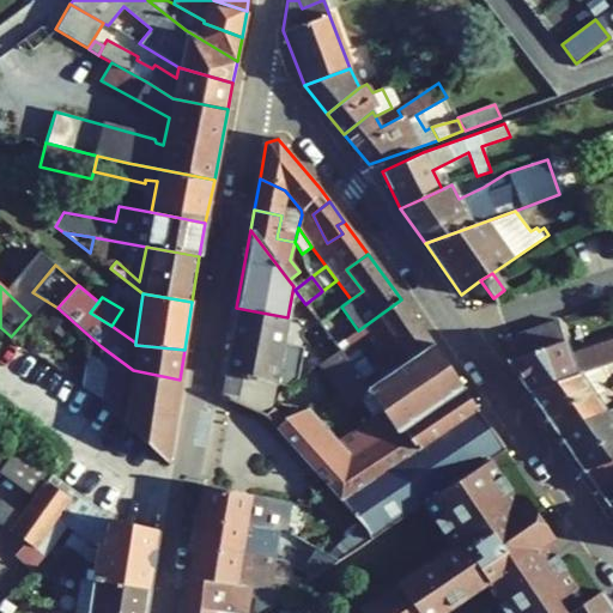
[(337,346),(339,350),(368,388),(432,345),(401,299),(358,331),(337,346)]
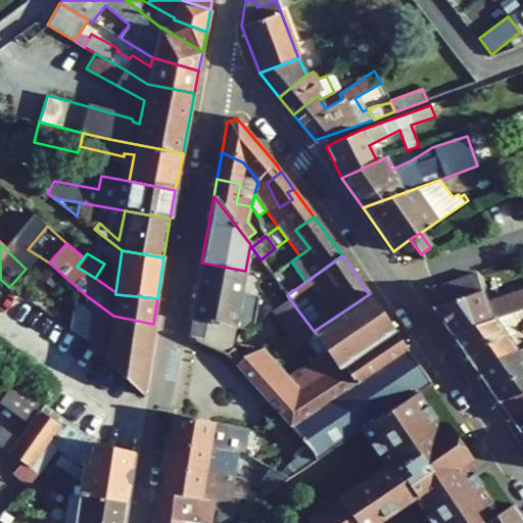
[(241,293),(245,271),(201,263),(190,320),(235,328),(244,329),(254,321),(258,296),(241,293)]
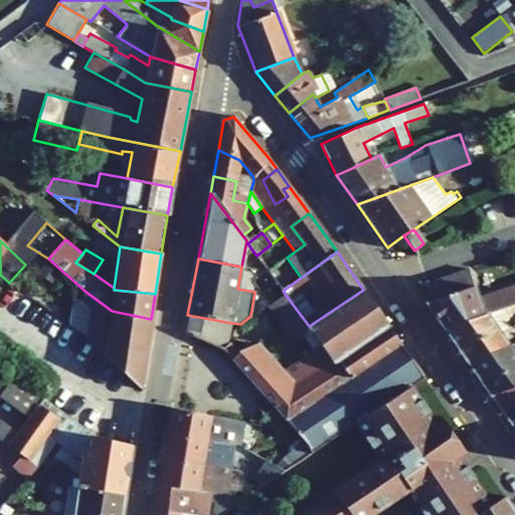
[(40,271),(54,279),(59,271),(45,263),(40,271)]
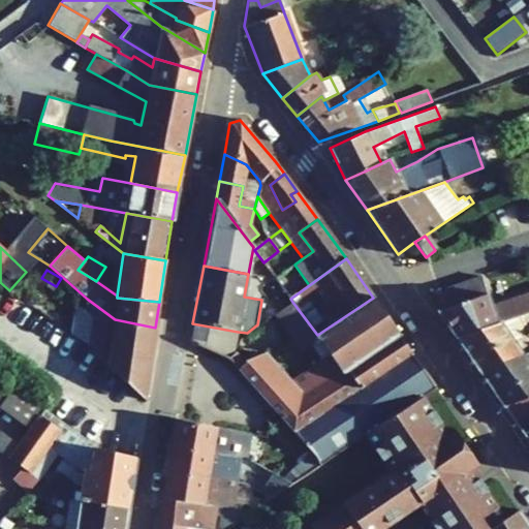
[(528,293),(491,307),(480,278),(454,287),(459,303),(440,309),(437,310),(457,338),(500,322),(518,316),(528,312),(528,293)]
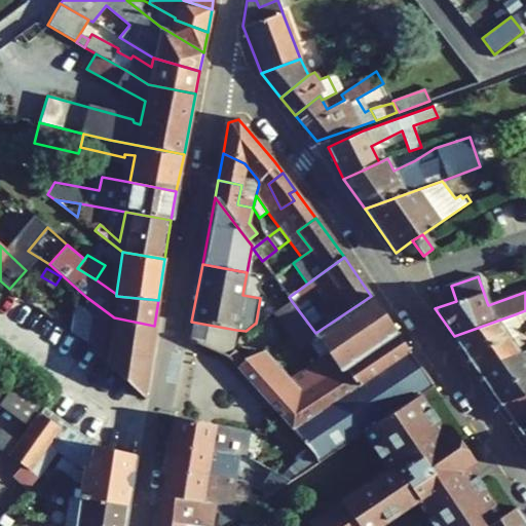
[(431,292),(438,307),(456,301),(451,286),(431,292)]
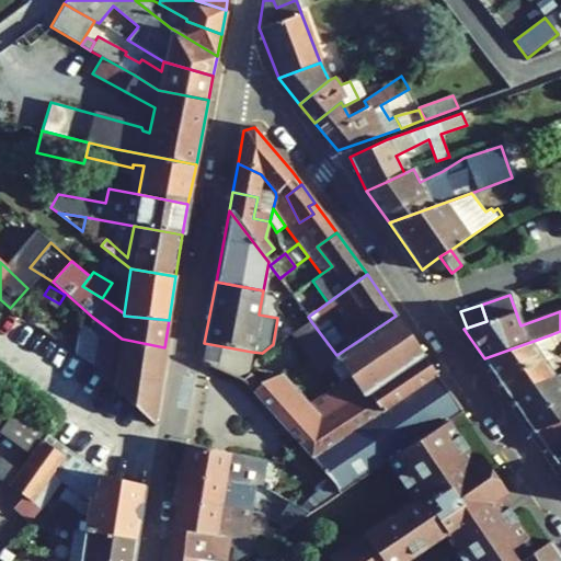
[(330,364),(342,381),(308,403),(282,375),(261,385),(250,373),(247,375),(241,380),(311,457),(426,379),(435,373),(396,316),(336,355),(310,320),(290,333),(319,373),(330,364)]
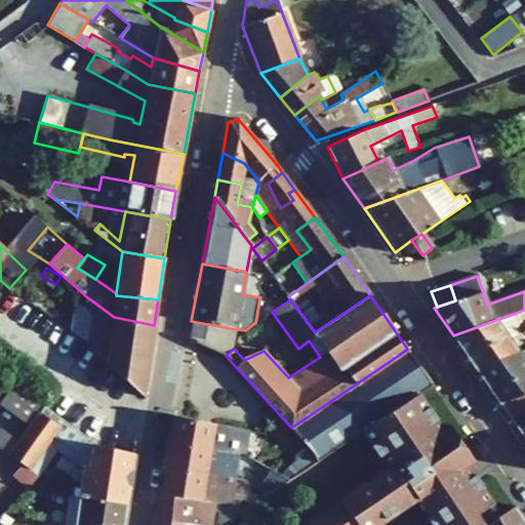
[(88,344),(144,395),(154,325),(114,317),(86,296),(84,310),(92,316),(88,344)]
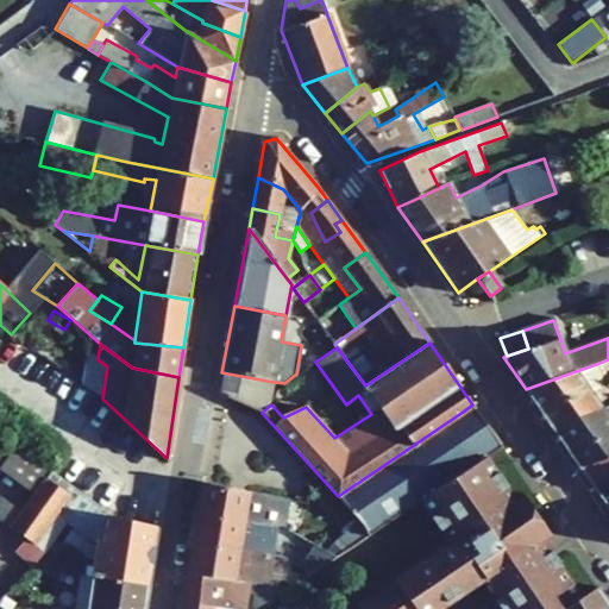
[(85,362),(81,385),(102,399),(107,366),(98,359),(88,355),(85,362)]
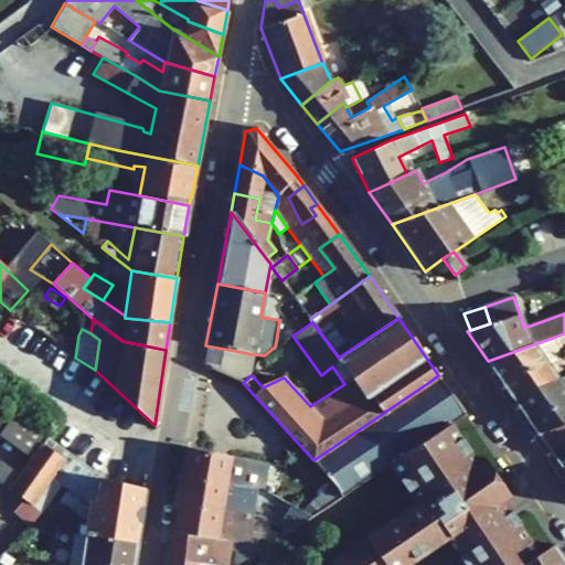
[(558,348),(564,344),(564,333),(553,338),(558,348)]
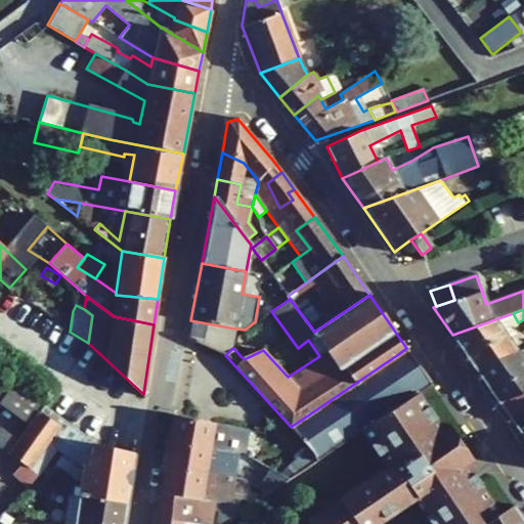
[(523,330),(523,319),(518,322),(513,313),(495,319),(452,335),(464,351),(523,330)]
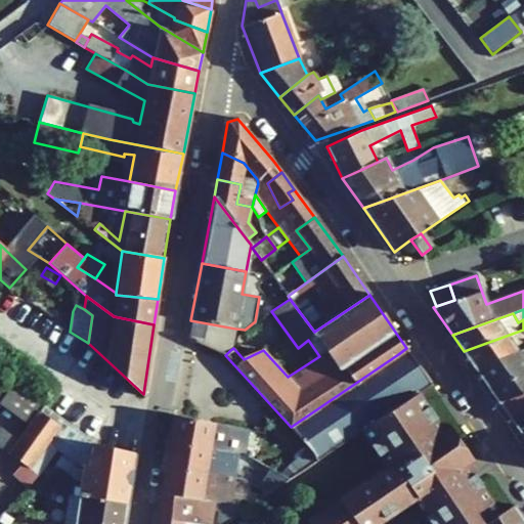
[(187,338),(225,355),(230,350),(235,329),(190,320),(187,338)]
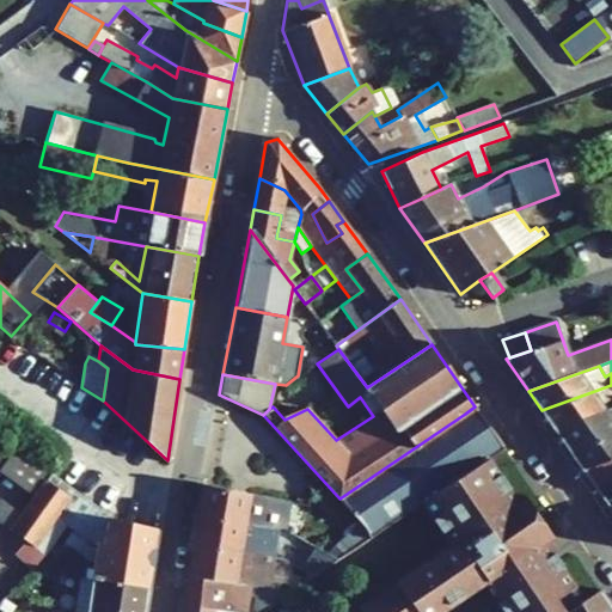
[(611,385),(542,410),(554,428),(611,407),(611,385)]
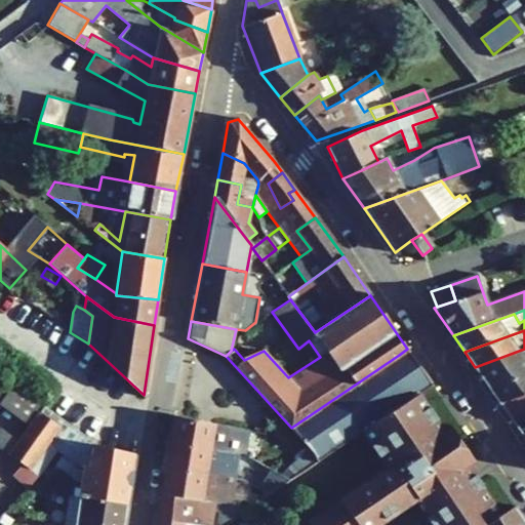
[(432,385),(407,349),(399,355),(291,428),(309,448),(313,451),(315,457),(317,461),(361,433),(419,394),(432,385)]
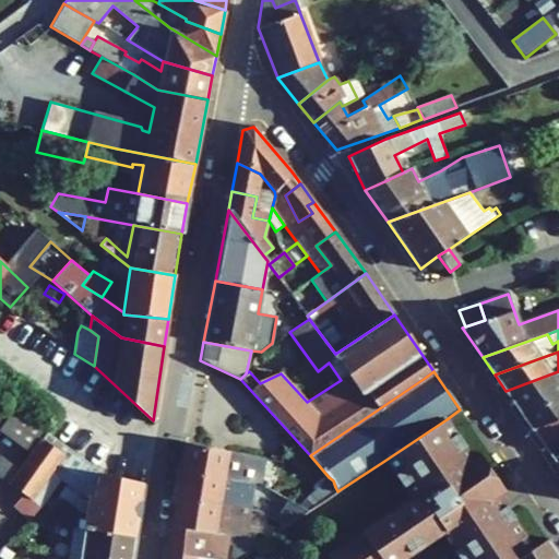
[(558,371),(506,391),(533,430),(558,419),(558,371)]
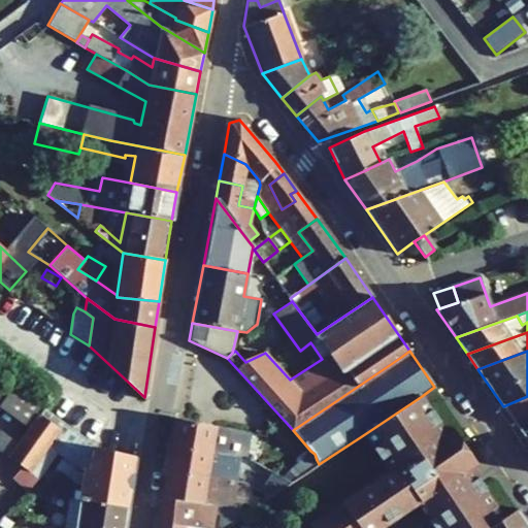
[(7,384),(2,391),(7,395),(13,388),(7,384)]
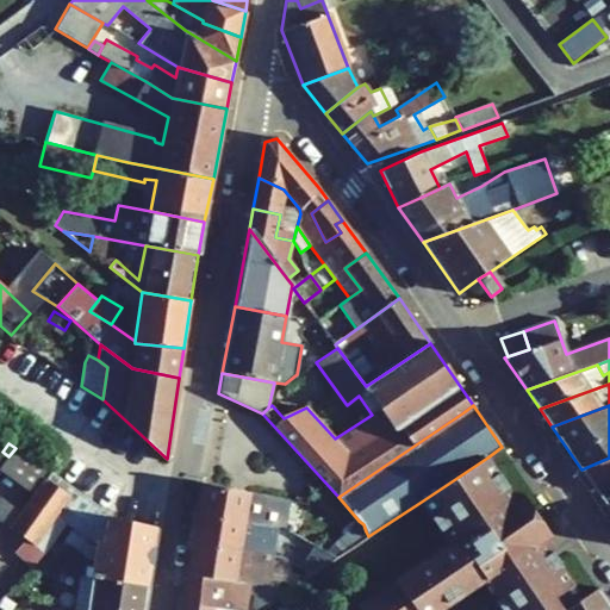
[(8,456),(0,467),(0,468),(35,493),(49,472),(16,448),(8,456)]
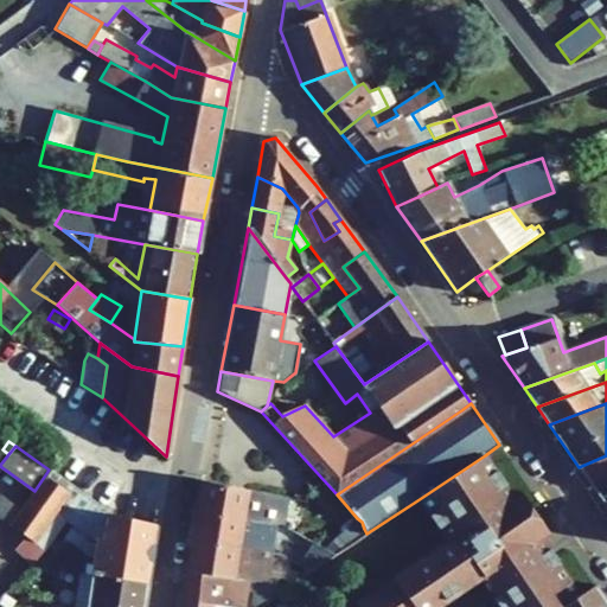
[(512,497),(485,455),(417,500),(446,542),(356,602),(358,606),(440,606),(487,575),(538,541),(548,534),(519,492),(512,497)]
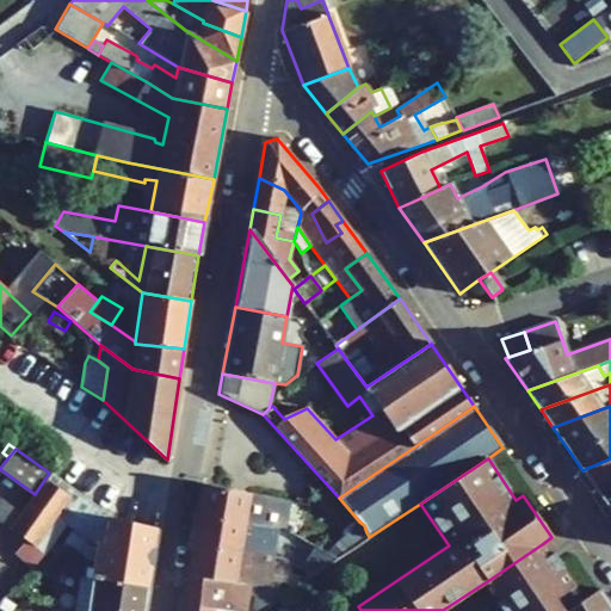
[(610,458),(582,470),(610,512),(610,458)]
